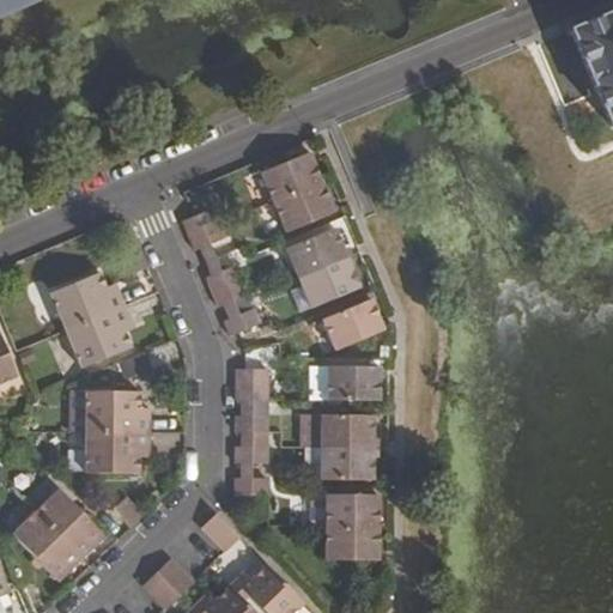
[(612,12),(572,30),(611,126),(612,125),(612,12)]
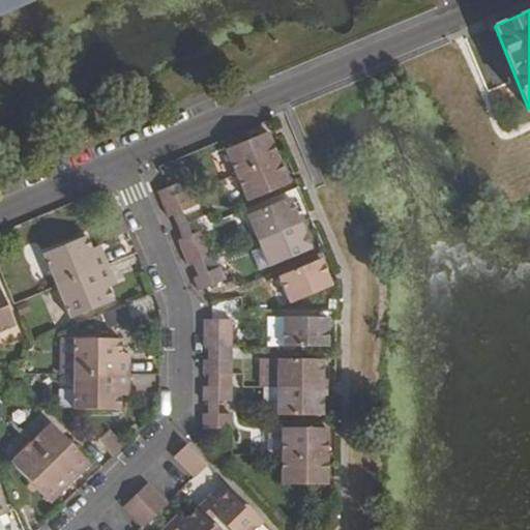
[(490,49),(497,46),(491,31),(468,40),(488,89),(508,81),(501,63),(497,65),(490,49)]
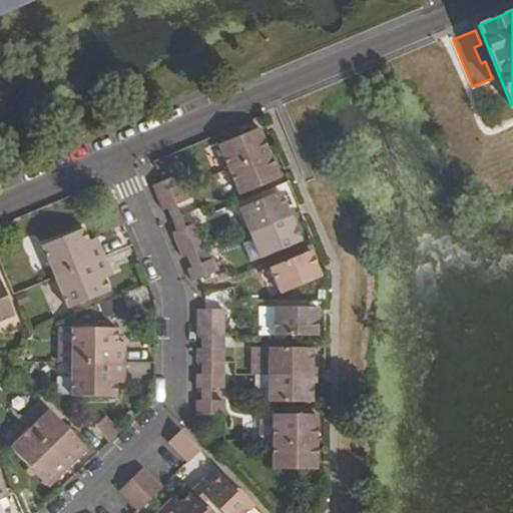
[(259,128),(218,145),(228,170),(270,153),(259,128)]
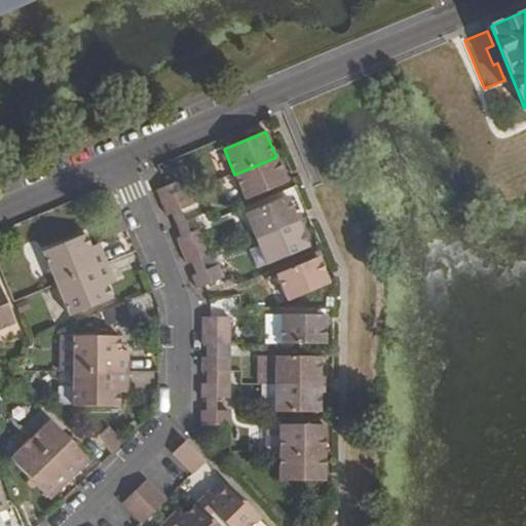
[(276,157),(234,175),(245,199),(287,183),(276,157)]
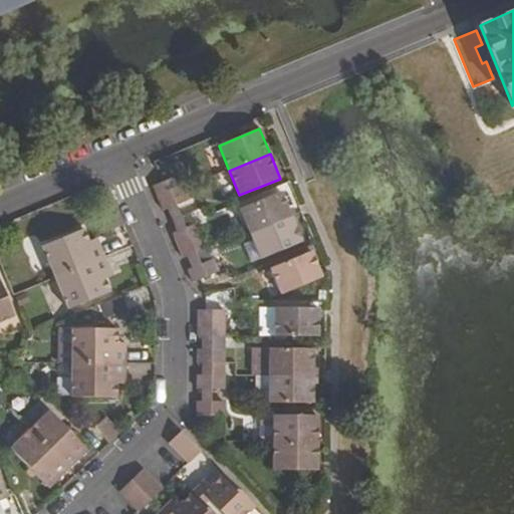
[(160,184),(153,186),(158,199),(183,188),(178,176),(160,184)]
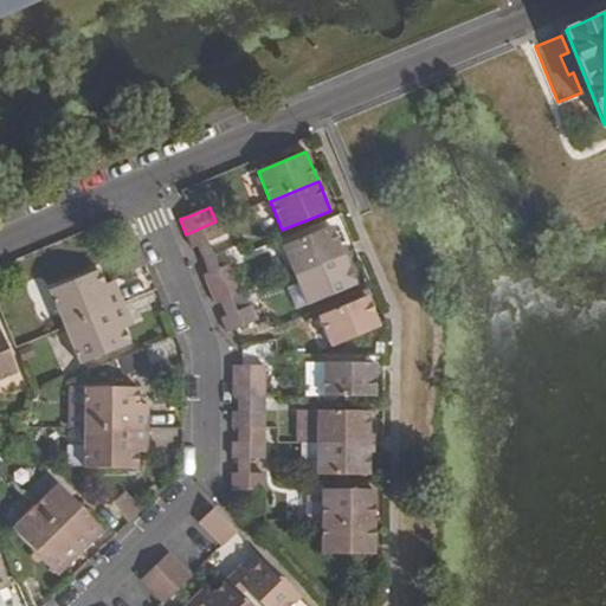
[(216,221),(186,234),(192,249),(200,245),(221,236),(216,224),(216,221)]
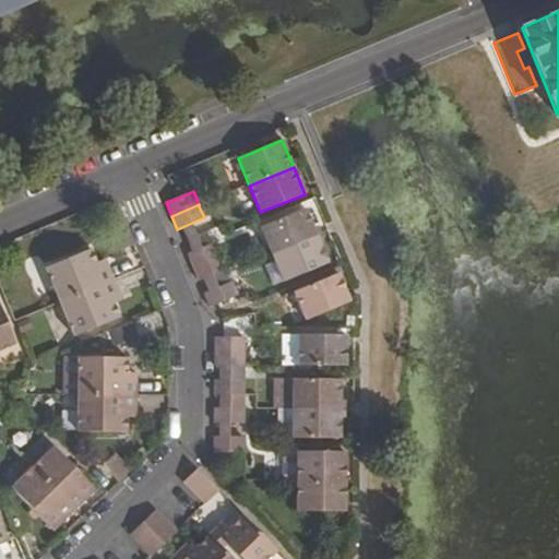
[(305,209),(261,227),(272,254),(317,236),(305,209)]
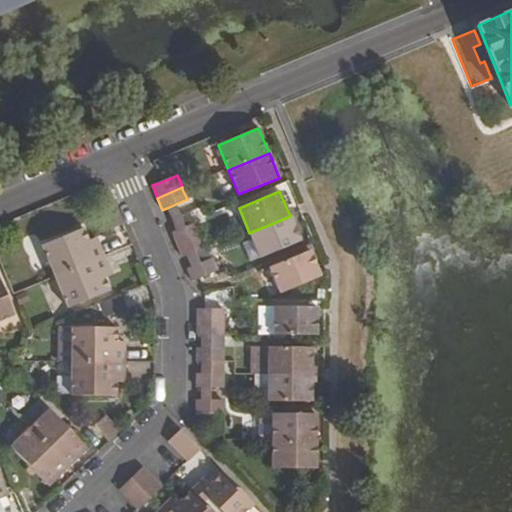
[(290,216),(249,233),(260,258),(300,241),(290,216)]
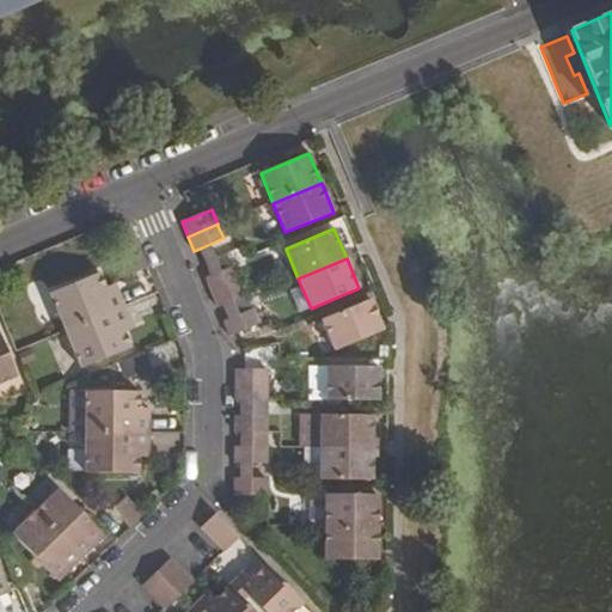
[(214,274),(206,279),(212,293),(240,280),(234,265),(214,274)]
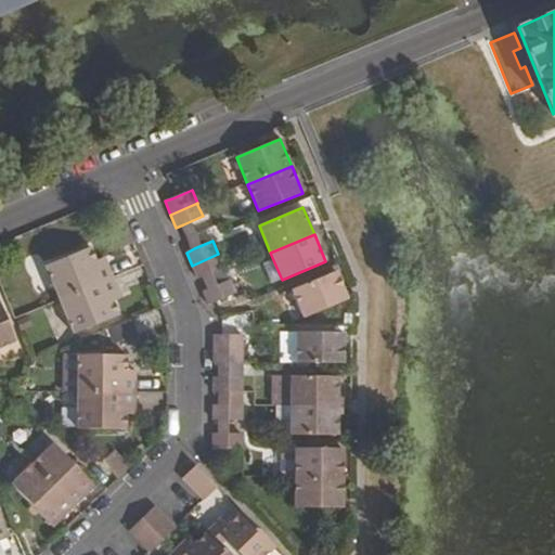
[(90,247),(44,267),(59,300),(113,278),(106,262),(99,267),(97,260),(90,247)]
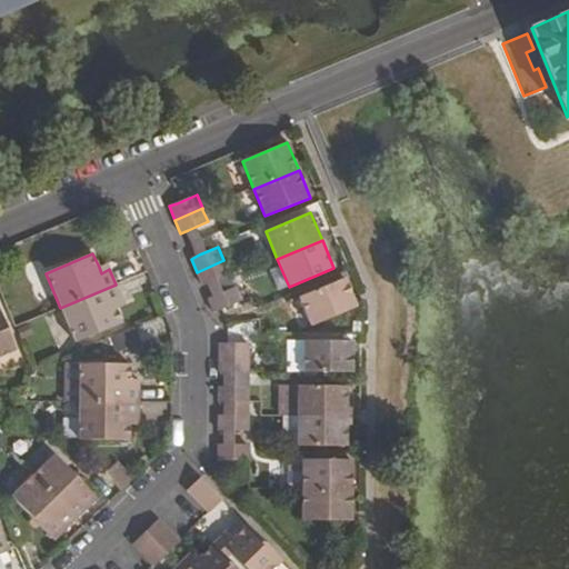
[(223,260),(197,272),(202,286),(210,282),(229,275),(223,260)]
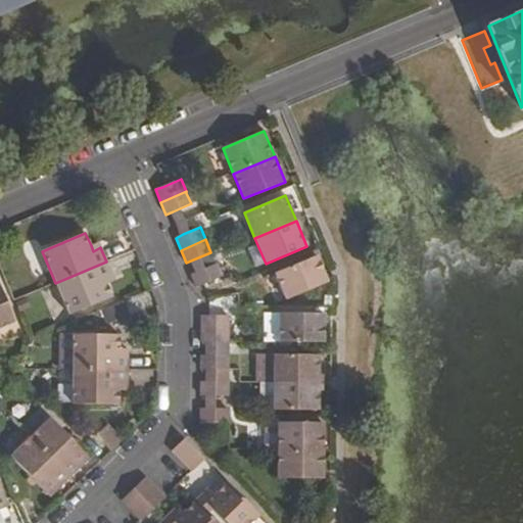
[(98,242),(91,245),(93,251),(100,247),(98,242)]
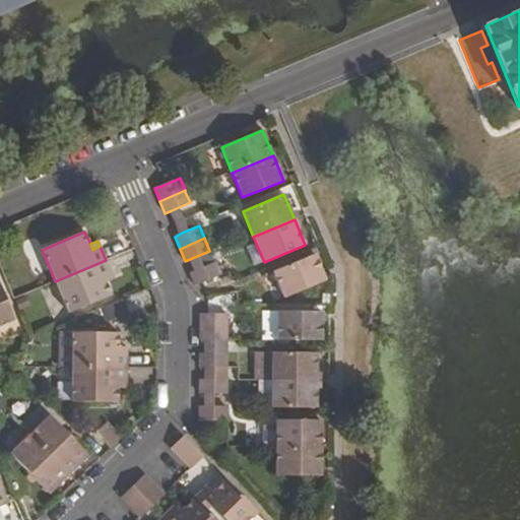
[(315,255),(273,272),(284,298),(325,280),(315,255)]
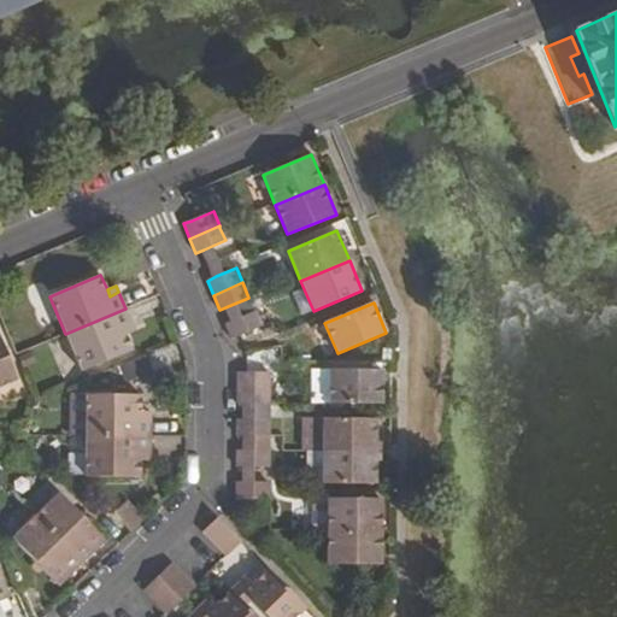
[(125,309),(65,334),(81,371),(131,351),(125,335),(123,329),(131,325),(125,309)]
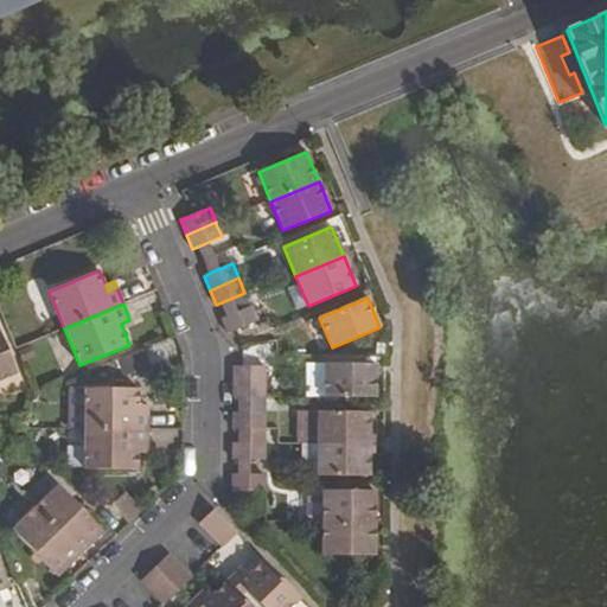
[(230,315),(221,318),(228,333),(236,330),(257,321),(250,306),(230,315)]
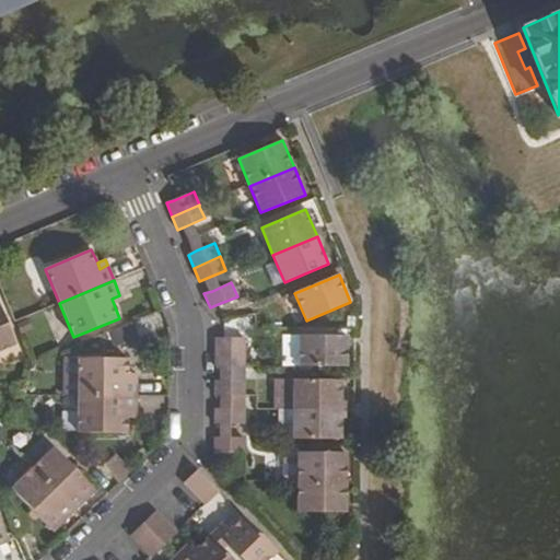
[(119,295),(112,299),(114,304),(123,301),(119,295)]
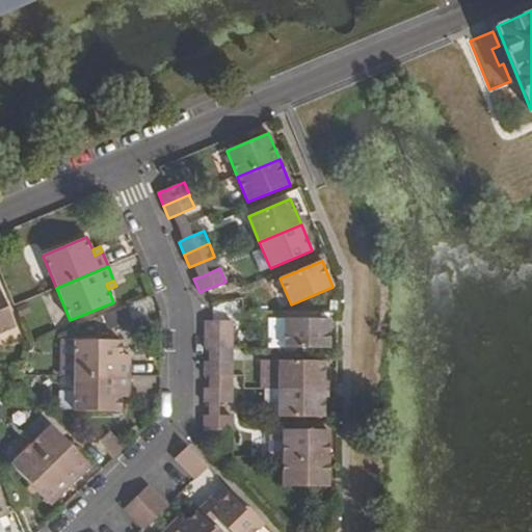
[(0,333),(14,327),(0,294),(0,333)]
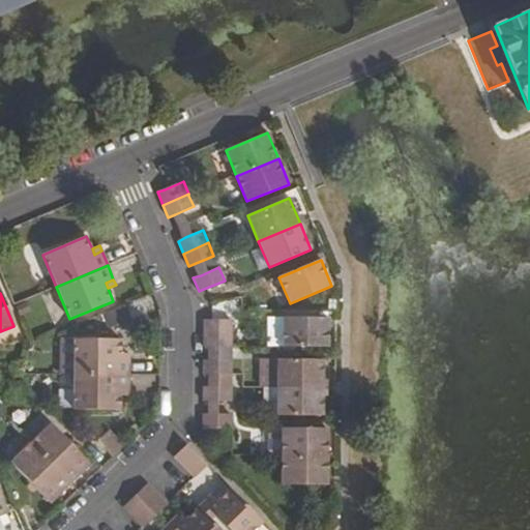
[(283,318),(267,318),(267,346),(283,346),(283,318)]
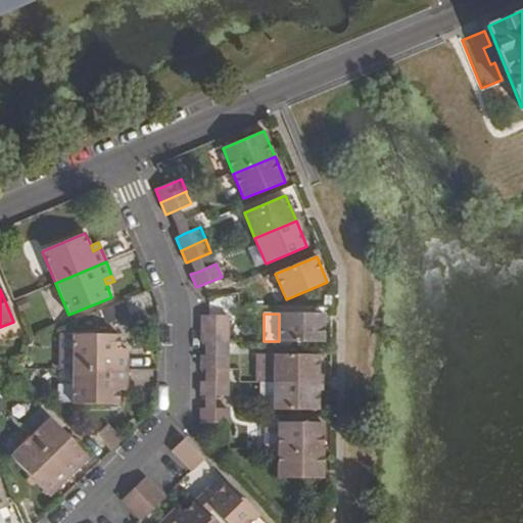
[(324,314),(279,314),(279,341),(324,342),(324,314)]
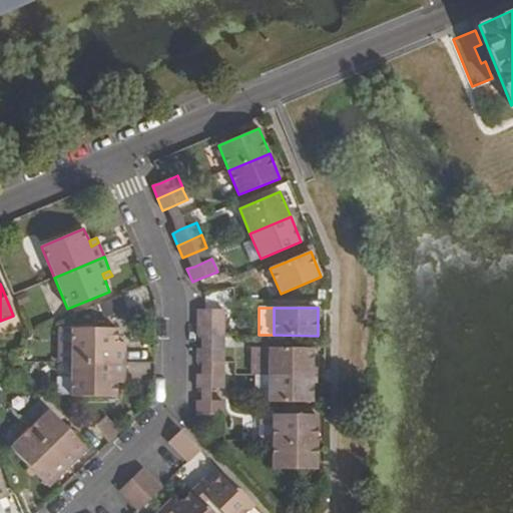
[(204,310),(197,310),(197,323),(223,323),(223,310),(204,310)]
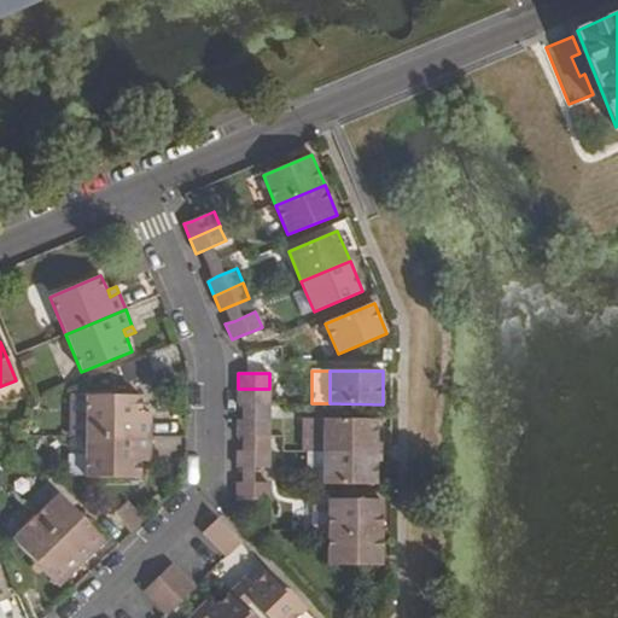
[(269,389),(238,389),(237,406),(246,406),(269,406),(269,389)]
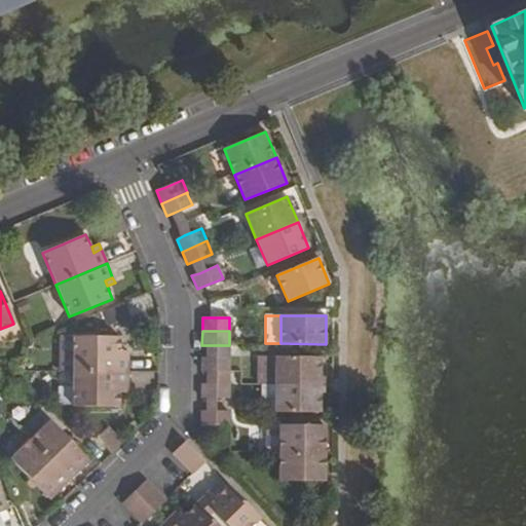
[(72,337),(58,337),(59,372),(73,372),(72,337)]
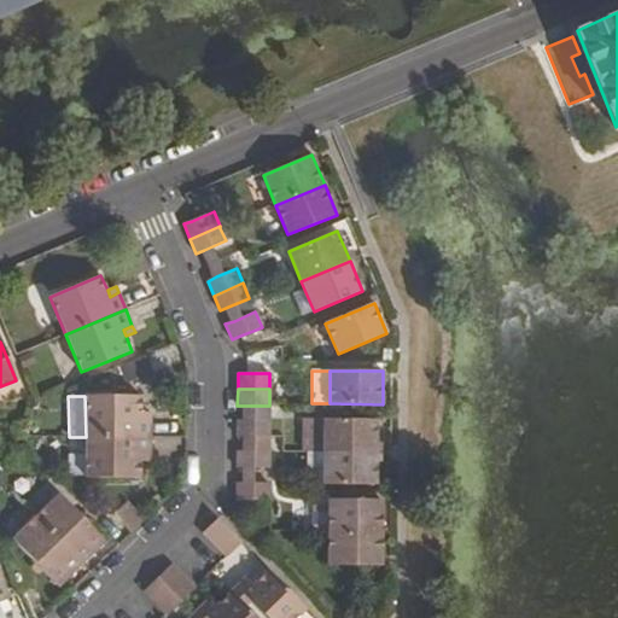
[(140,396),(85,396),(86,437),(150,437),(151,419),(140,419),(140,412),(140,396)]
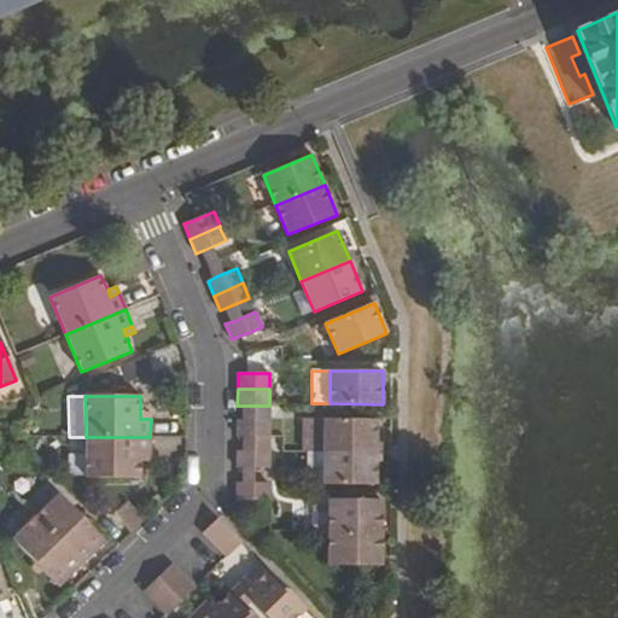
[(246,420),(237,420),(237,437),(246,437),(269,437),(269,420),(246,420)]
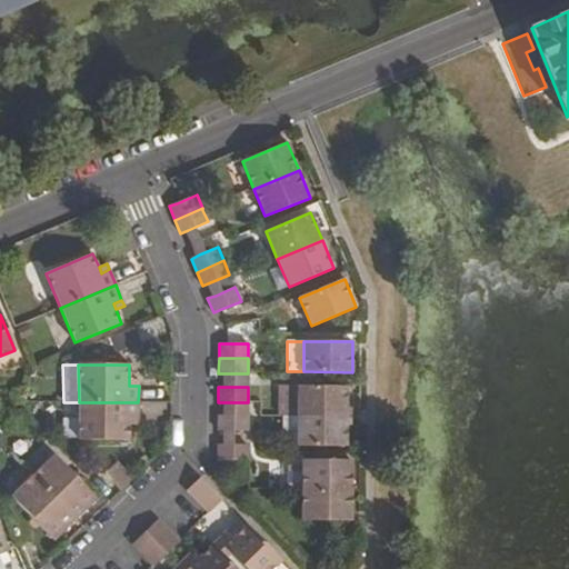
[(346,387),(298,387),(298,416),(346,417),(346,387)]
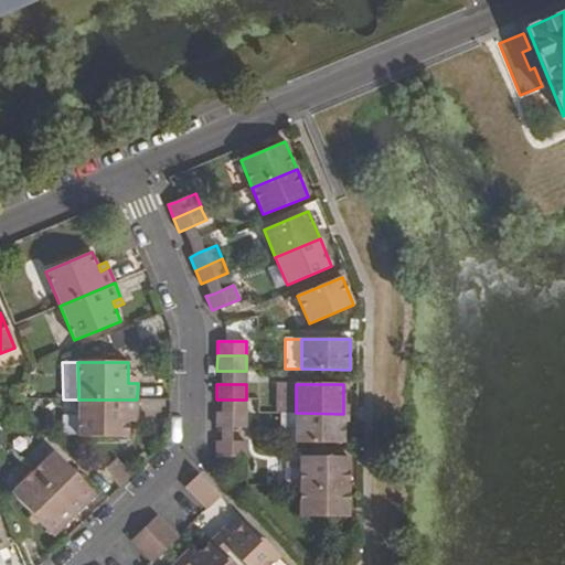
[(137,400),(78,400),(77,436),(128,437),(128,422),(128,415),(137,416),(137,400)]
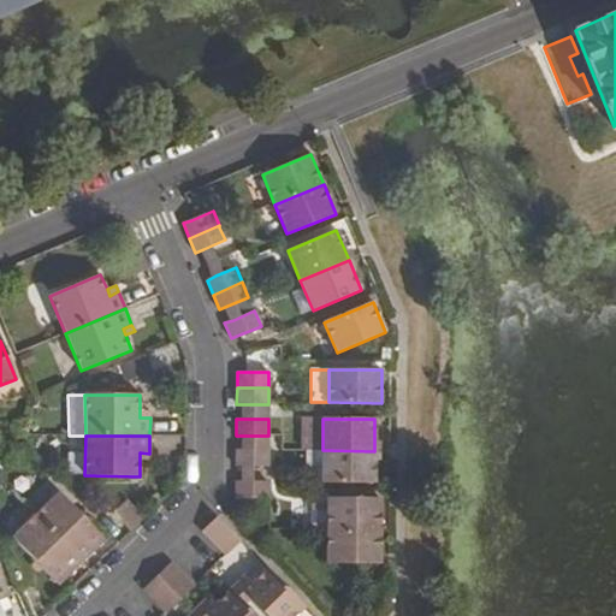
[(246,450),(236,450),(236,467),(246,467),(268,467),(268,450),(246,450)]
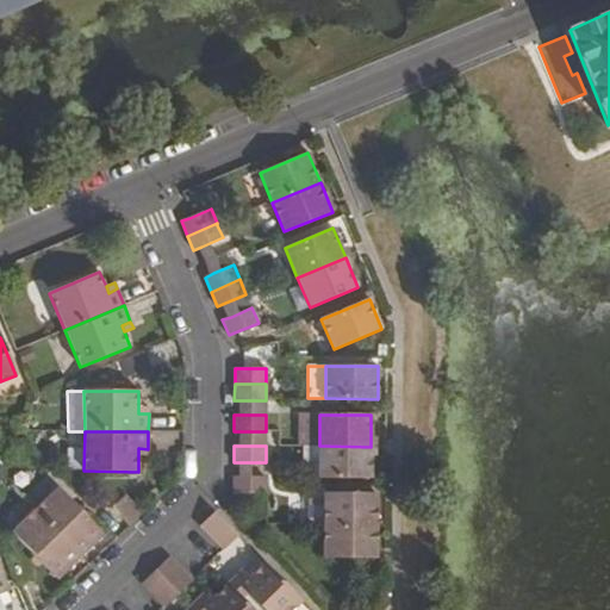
[(319,446),(304,446),(304,474),(319,474),(319,446)]
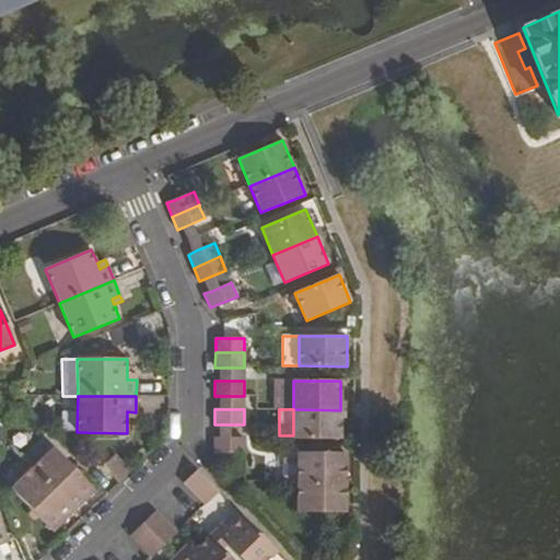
[(340,410),(293,409),(293,435),(293,440),(340,440),(340,410)]
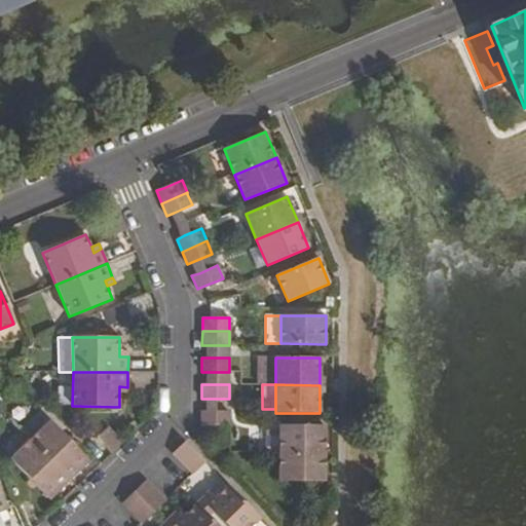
[(209,411),(201,411),(201,425),(209,425),(228,425),(228,411),(209,411)]
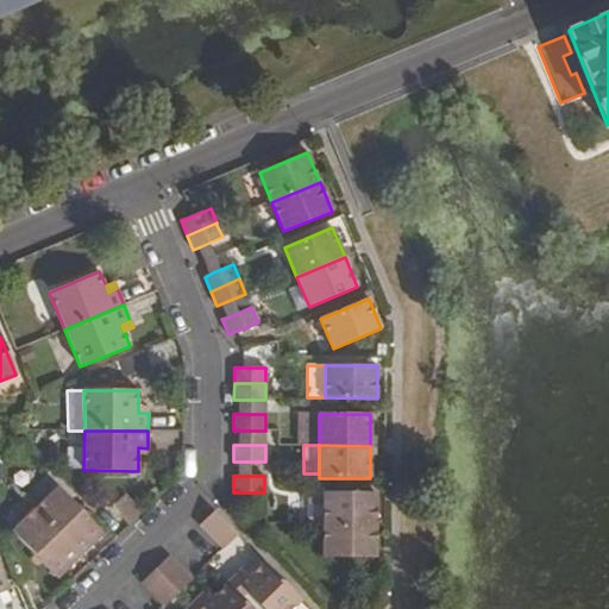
[(57,487),(35,509),(80,556),(102,533),(57,487)]
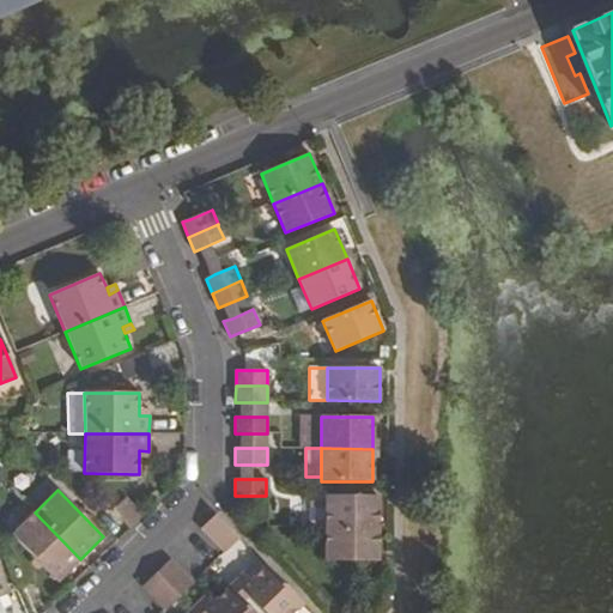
[(125,496),(113,510),(131,526),(143,513),(125,496)]
